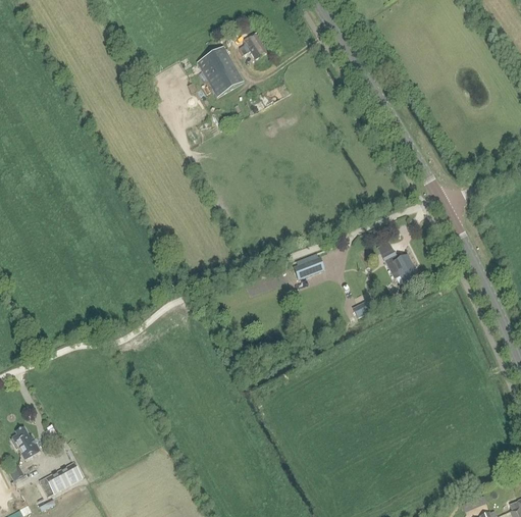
[(250,48),(254,56),(265,49),(260,41),(262,40),(256,30),(243,38),(242,43),(239,45),(243,52),(250,48)]
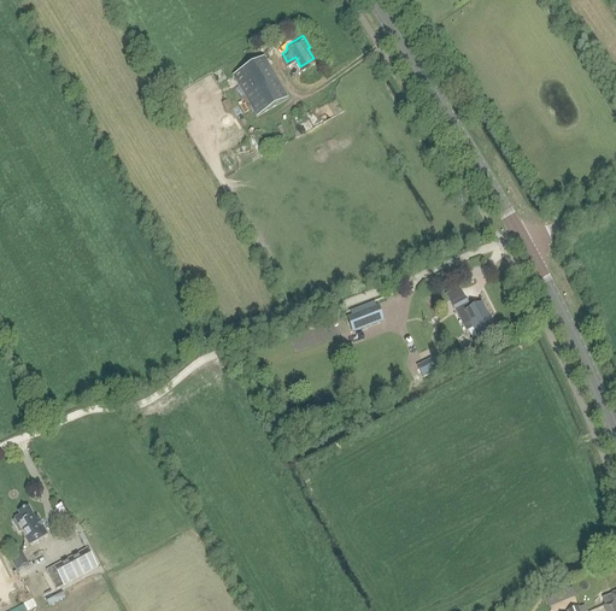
[(254,111),(286,93),(262,52),(232,69),(254,111)]
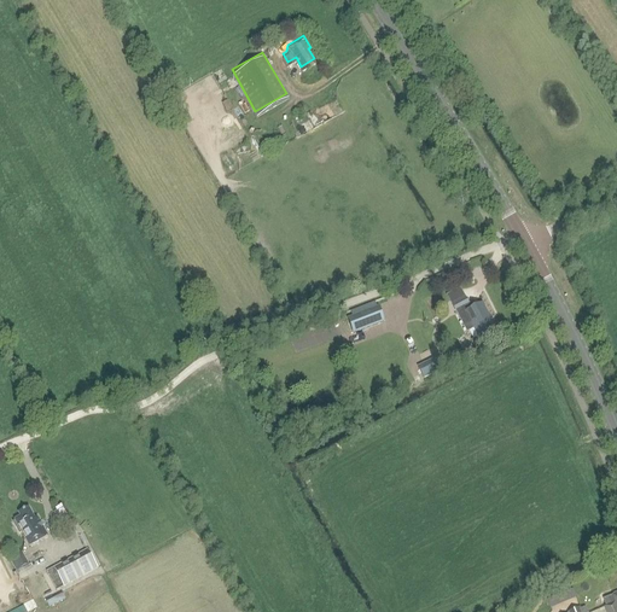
[(472,322),(477,331),(493,322),(481,298),(475,301),(472,296),(467,299),(464,292),(450,299),(461,320),(460,320),(461,322),(463,322),(465,327),(472,322)]
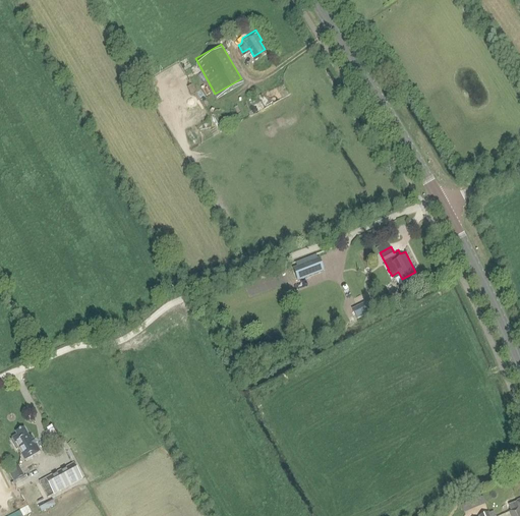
[(323,267),(318,254),(292,264),(297,277),(323,267)]
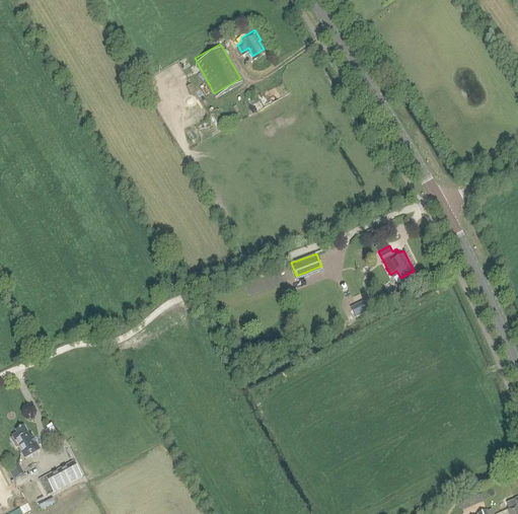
[(363,296),(350,303),(355,313),(368,306),(363,296)]
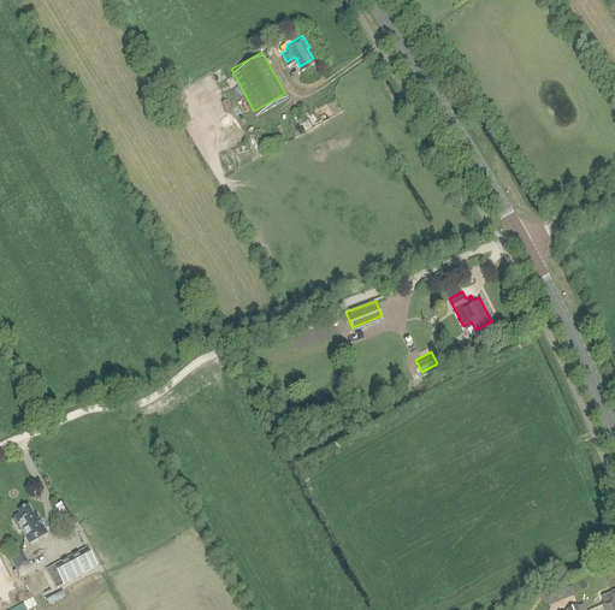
[(67,513),(60,499),(52,504),(59,516),(61,515),(63,516),(67,513)]
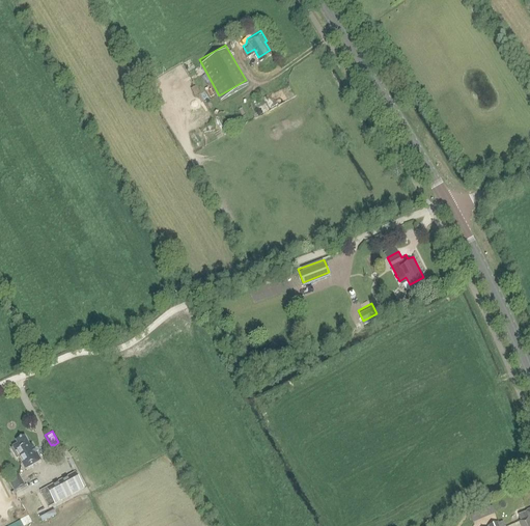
[(24,464),(39,455),(30,439),(28,440),(23,432),(16,436),(18,439),(11,442),(24,464)]
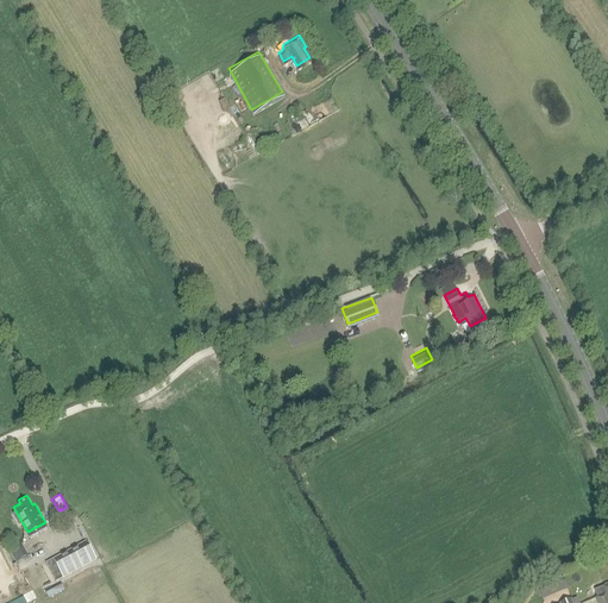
[(85,536),(51,554),(45,557),(55,573),(56,576),(61,572),(61,573),(95,556),(93,552),(85,536)]
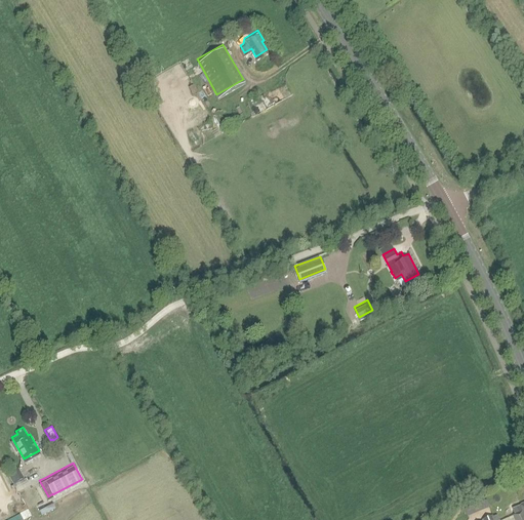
[(11,471),(16,480),(26,476),(21,466),(11,471)]
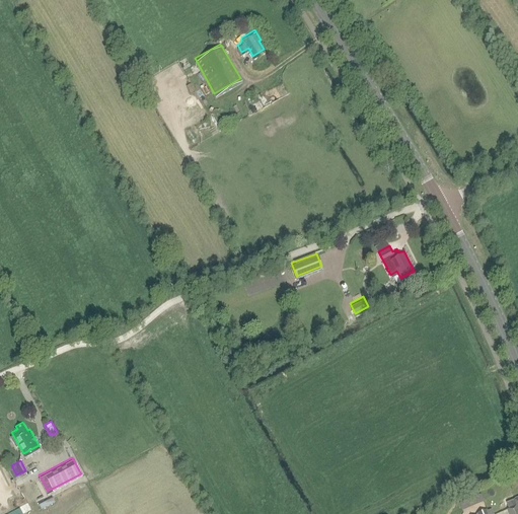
[(517,513),(517,492),(513,494),(514,496),(505,499),(507,505),(505,506),(508,513),(517,513)]
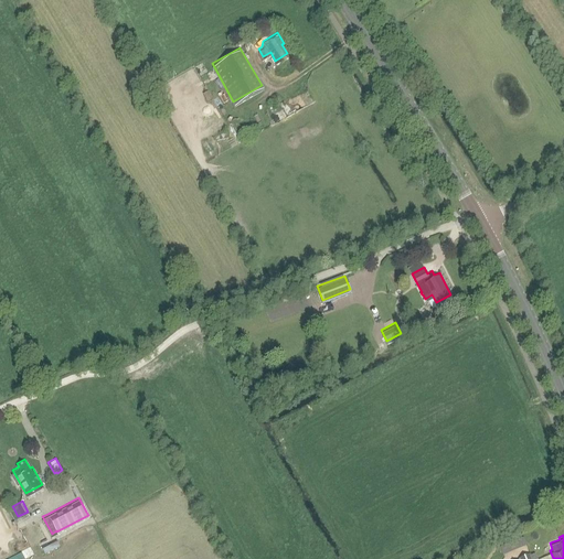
[(46,544),(49,549),(63,541),(60,536),(46,544)]
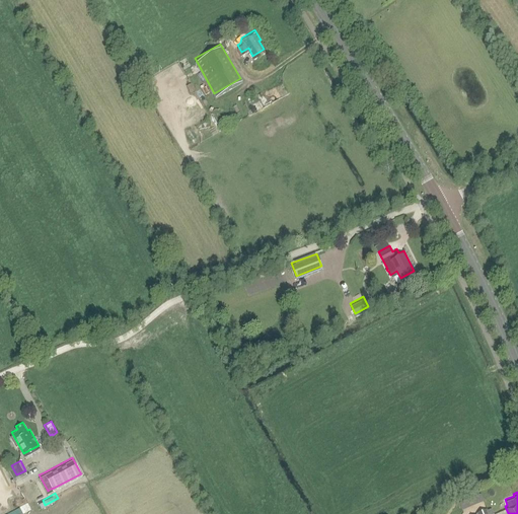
[(494,513),(490,505),(487,506),(486,505),(474,510),(475,513),(494,513)]
